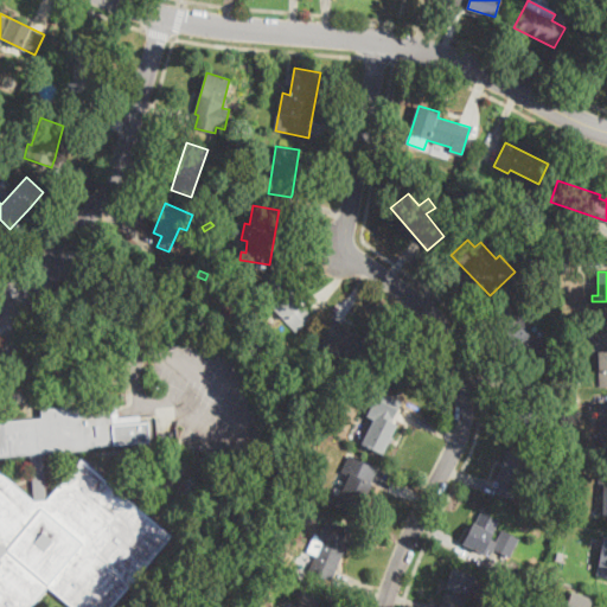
[(301,304),(313,315),(296,332),(272,306),(267,311),(254,296),(275,276),(301,304)]
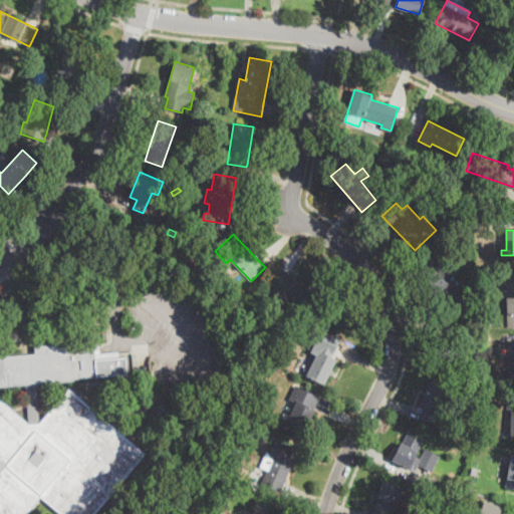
[(437,256),(449,290),(460,286),(464,297),(434,307),(419,262),(437,256)]
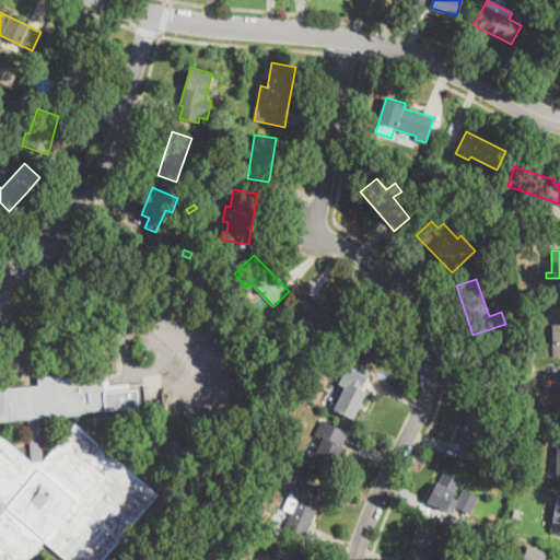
[(326,304),(329,305),(331,302),(349,313),(336,335),(315,323),(311,328),(296,319),(300,314),(296,312),(307,293),(326,304)]
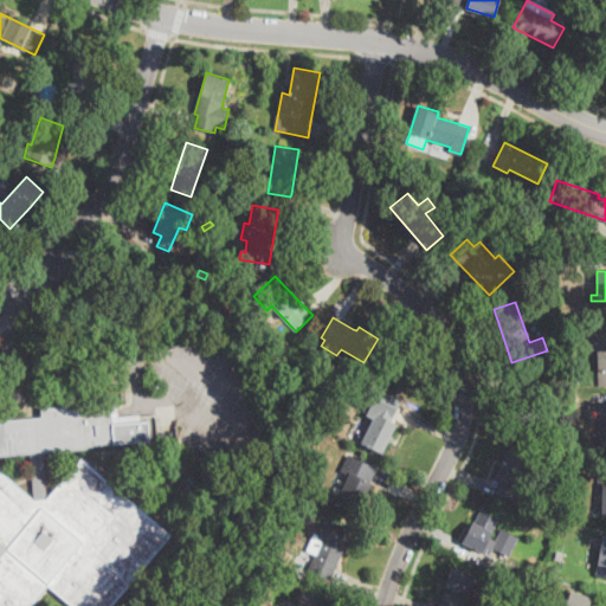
[(605,386),(599,387),(597,350),(590,350),(588,334),(605,331),(605,386)]
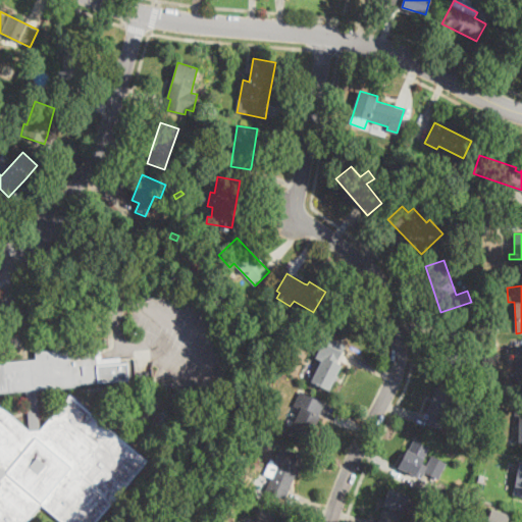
[(300,331),(293,334),(290,327),(297,324),(300,331)]
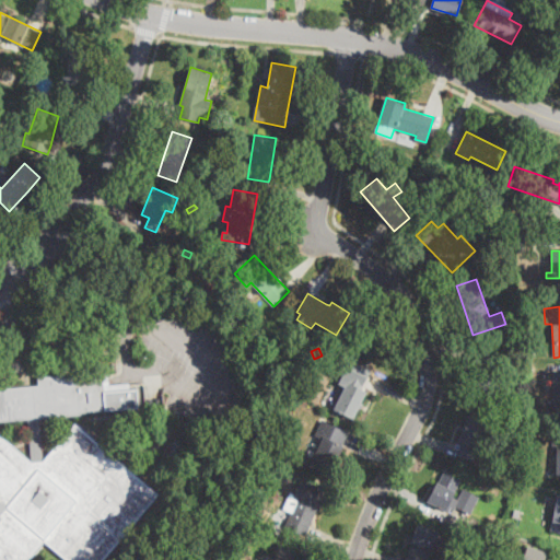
[(359,408),(353,419),(335,410),(346,386),(340,383),(340,382),(350,362),(371,371),(362,389),(366,393),(359,408)]
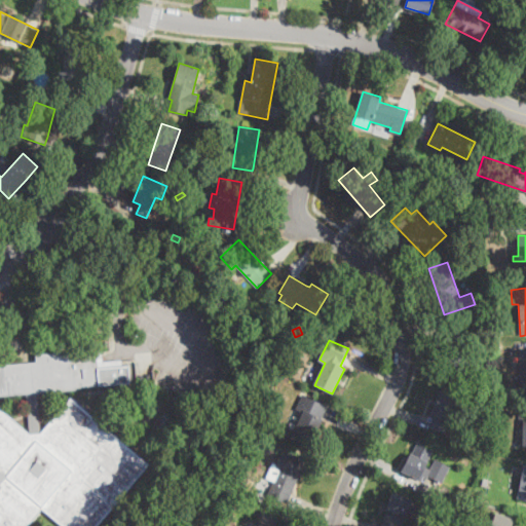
[(525,392),(517,393),(517,387),(521,387),(520,349),(525,349),(525,392)]
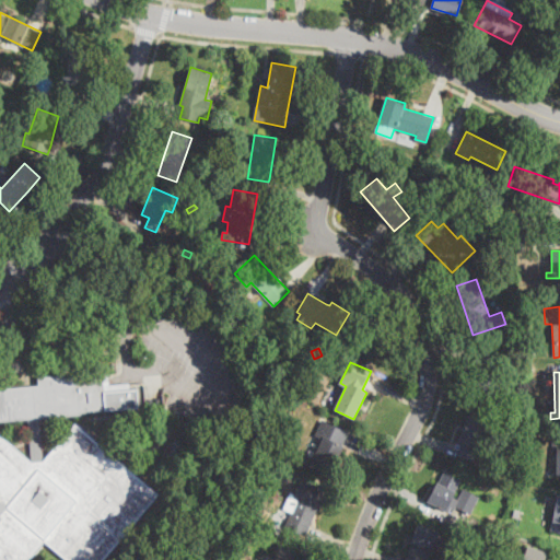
[(0,559),(0,388),(28,386),(38,385),(37,377),(78,374),(78,375),(108,373),(109,385),(129,383),(130,391),(137,389),(139,408),(81,413),(81,416),(39,419),(43,461),(44,461),(76,423),(159,494),(104,559),(63,559),(43,541),(26,559),(0,559)]
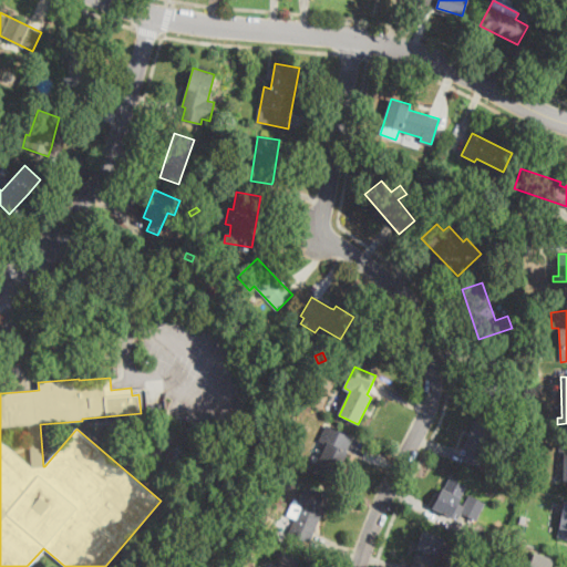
[(496,426),(480,470),(464,463),(470,450),(465,449),(472,430),(476,419),(496,426)]
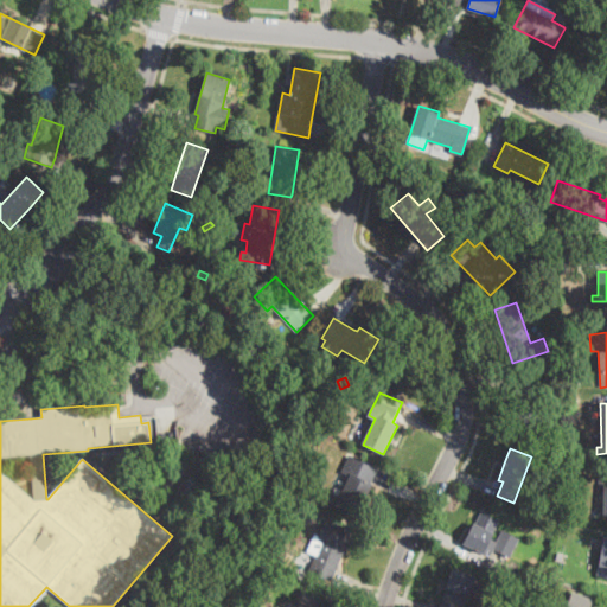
[(212,458),(205,474),(193,470),(196,465),(200,452),(212,458)]
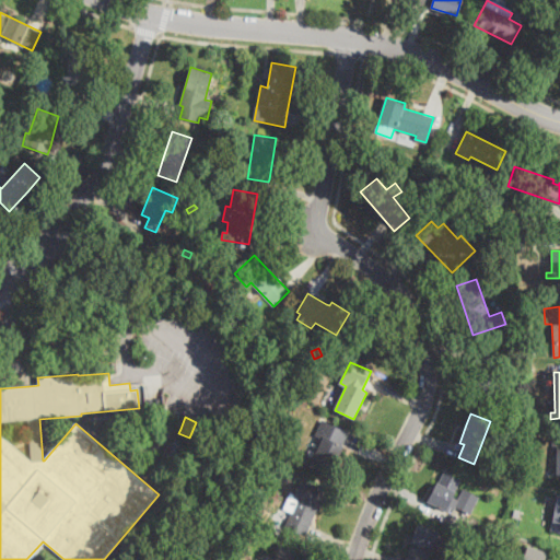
[(335,464),(328,476),(308,466),(322,439),(315,435),(318,428),(322,420),(348,433),(335,464)]
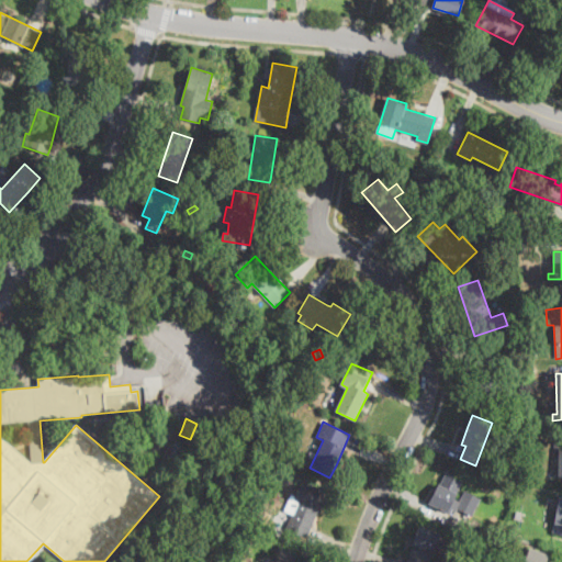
[(285,469),(281,479),(273,475),(278,464),(285,469)]
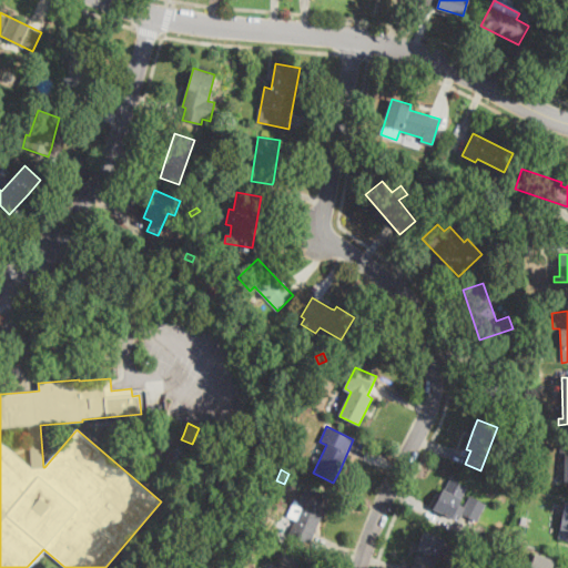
[(469,483),(458,503),(465,506),(470,496),(486,504),(477,521),(463,515),(462,517),(458,515),(456,519),(434,508),(444,488),(445,489),(453,475),(469,483)]
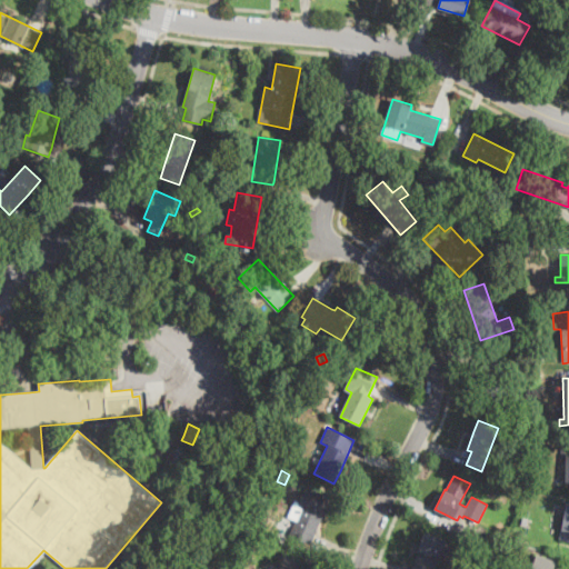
[(333,498),(325,520),(321,518),(311,545),(290,536),(296,519),(289,517),(295,505),(299,507),(307,487),(333,498)]
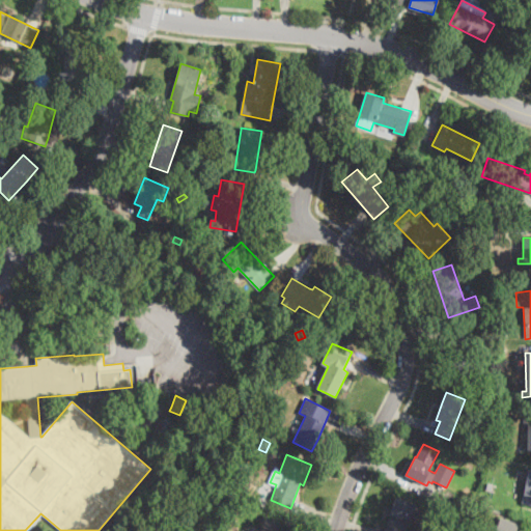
[(530,505),(522,504),(530,469),(530,505)]
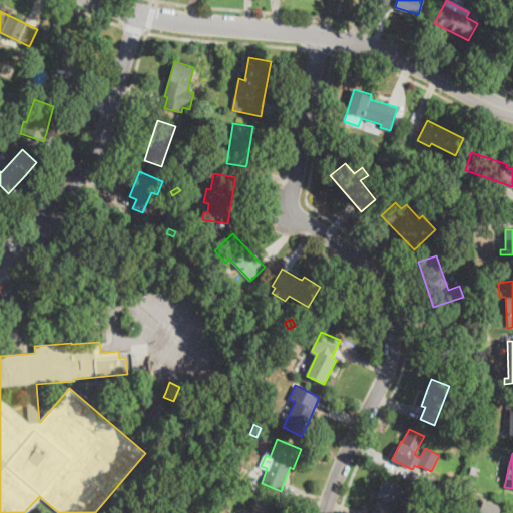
[(438,477),(436,483),(430,480),(433,475),(438,477)]
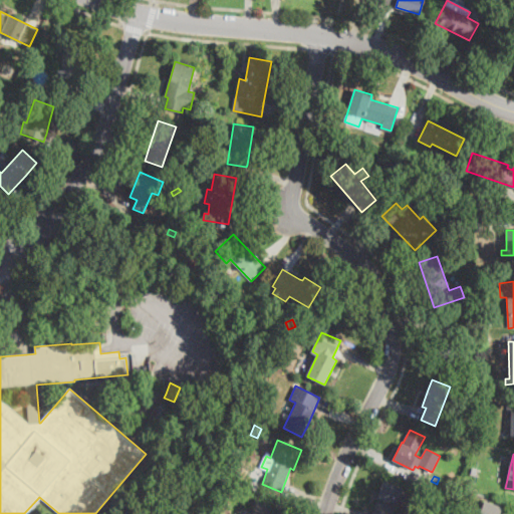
[(398,507),(395,513),(372,513),(383,482),(404,489),(398,507)]
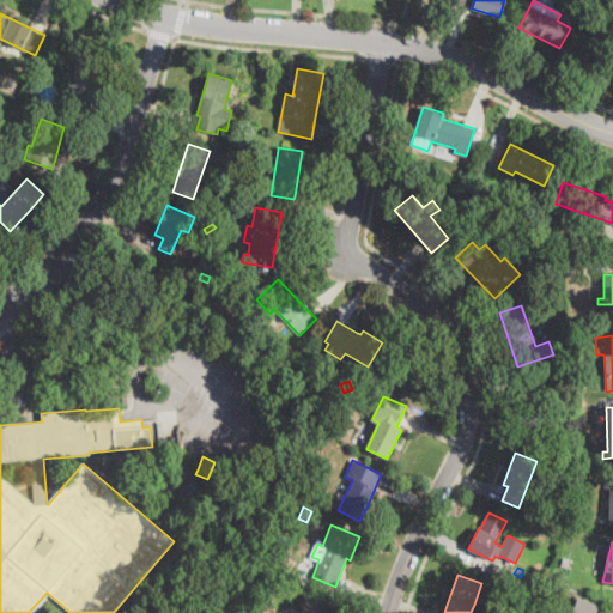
[(321,612),(297,612),(303,594),(326,600),(321,612)]
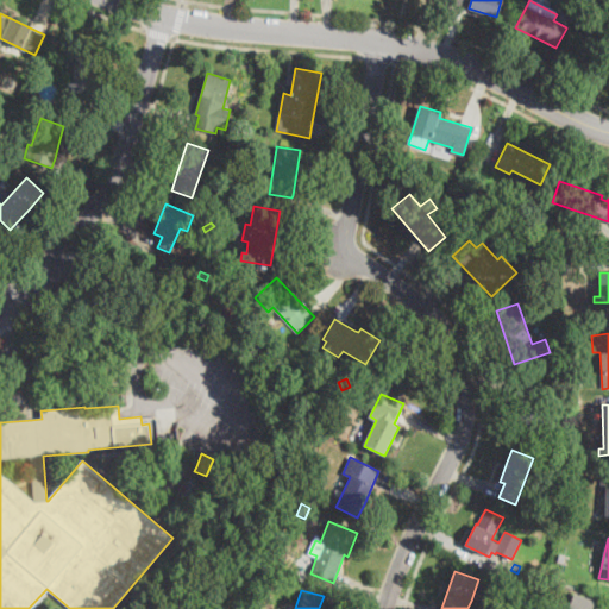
[(591,608),(567,608),(573,595),(594,603),(591,608)]
